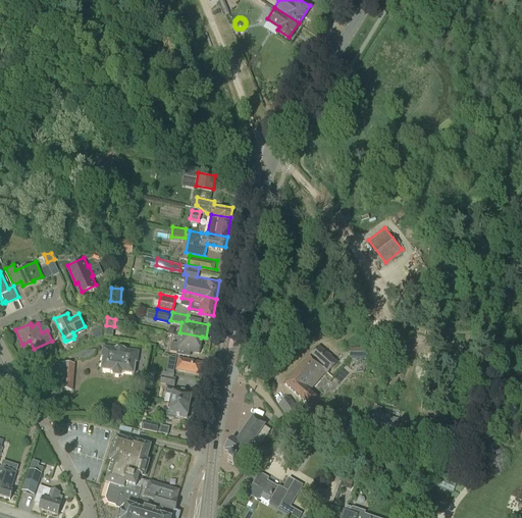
[(199,350),(201,338),(202,337),(179,332),(177,341),(171,340),(169,349),(176,350),(177,346),(199,350)]
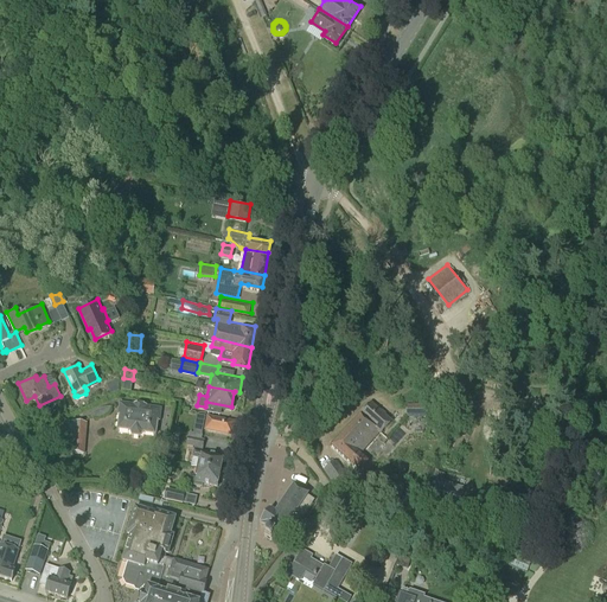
[(359,411),(383,428),(391,417),(383,410),(384,409),(371,398),(359,411)]
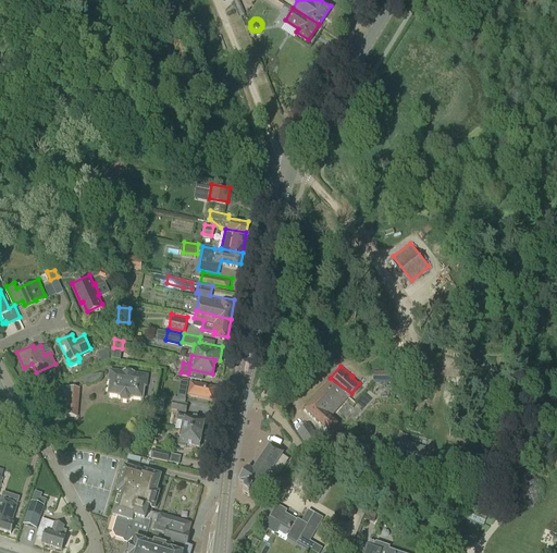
[(146,383),(148,372),(110,367),(108,378),(110,379),(108,391),(120,393),(121,397),(128,398),(132,394),(143,396),(145,383),(146,383)]
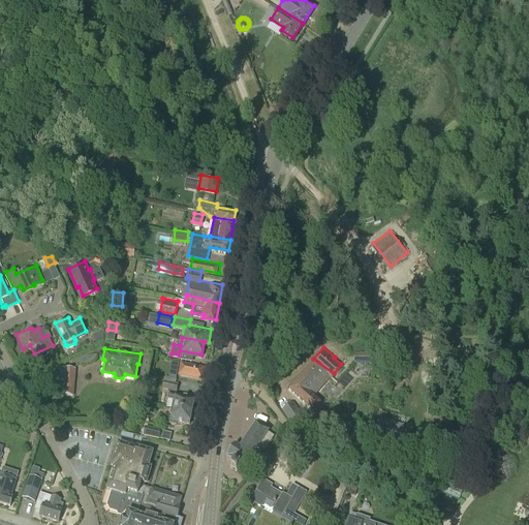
[(372,361),(372,350),(354,349),(354,361),(372,361)]
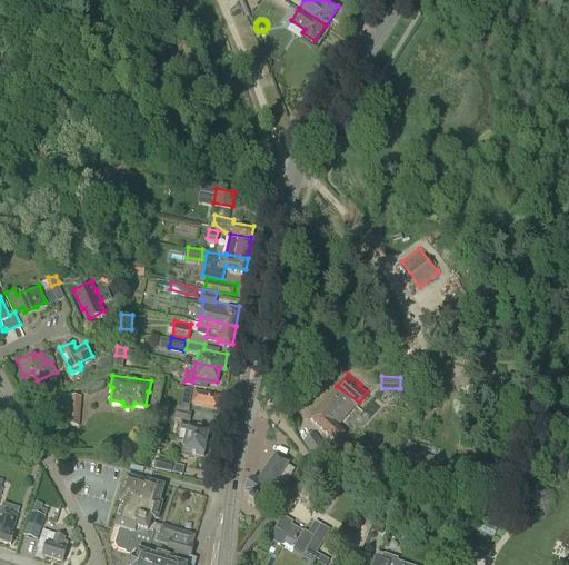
[(357,404),(359,402),(337,386),(310,416),(333,436),(337,439),(345,430),(337,423),(355,403),(357,404)]
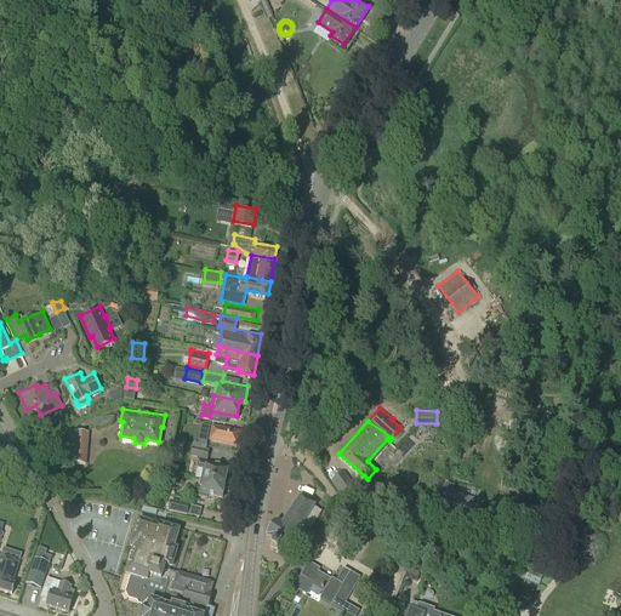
[(237,441),(239,428),(212,423),(210,435),(237,441)]
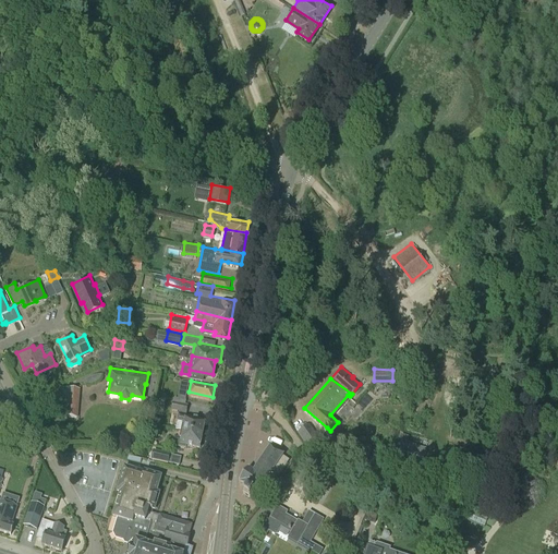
[(76,414),(79,386),(63,385),(61,413),(76,414)]
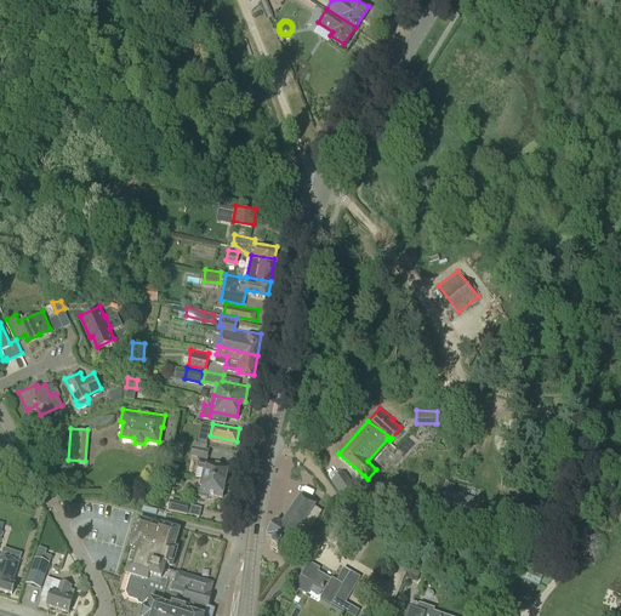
[(203,474),(224,479),(228,465),(205,460),(208,448),(193,444),(192,451),(199,452),(198,465),(204,466),(203,474)]
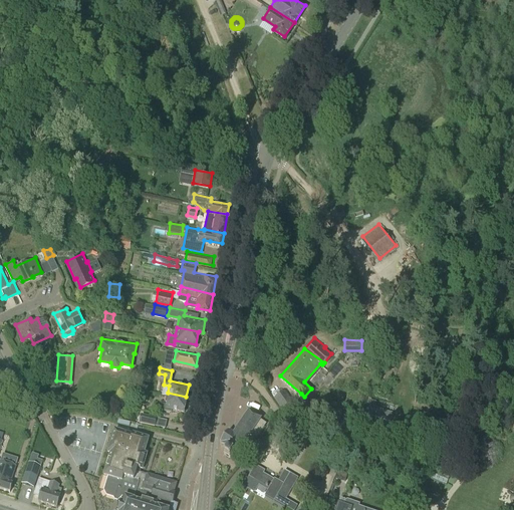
[(281,407),(292,400),(285,389),(274,396),(281,407)]
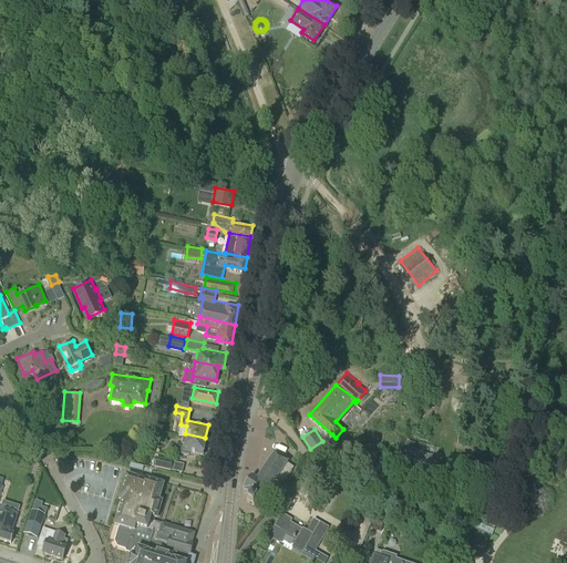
[(203,451),(205,438),(185,433),(183,442),(177,441),(176,446),(203,451)]
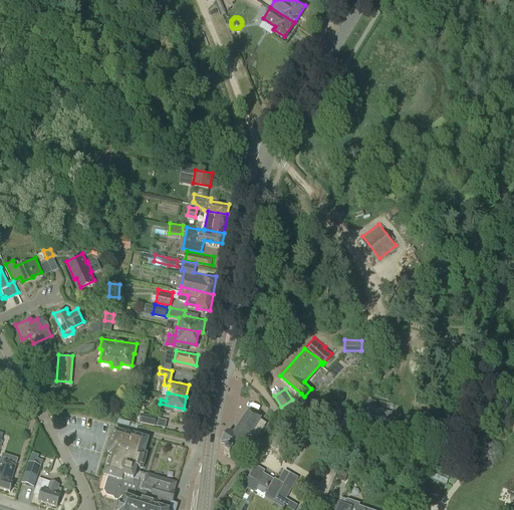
[(369,397),(364,412),(390,419),(391,416),(393,416),(394,412),(393,410),(389,409),(388,409),(378,407),(376,408),(375,406),(376,405),(374,404),(375,399),(369,397)]
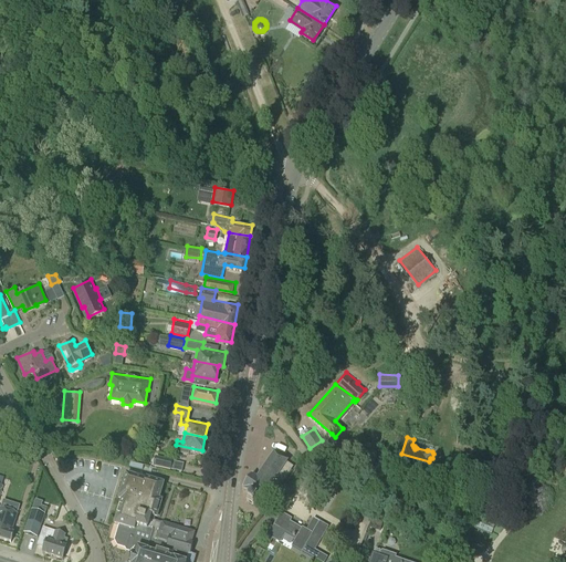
[(375,465),(378,451),(358,446),(354,458),(375,465)]
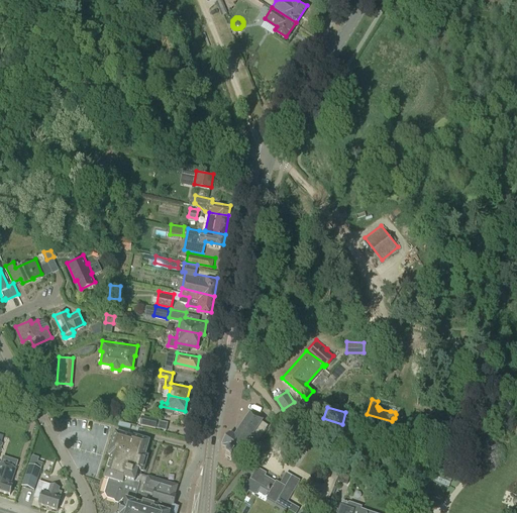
[(257,437),(267,423),(262,419),(263,418),(250,409),(234,433),(230,430),(221,443),(229,448),(225,453),(231,456),(234,451),(241,457),(250,444),(255,435),(257,437)]
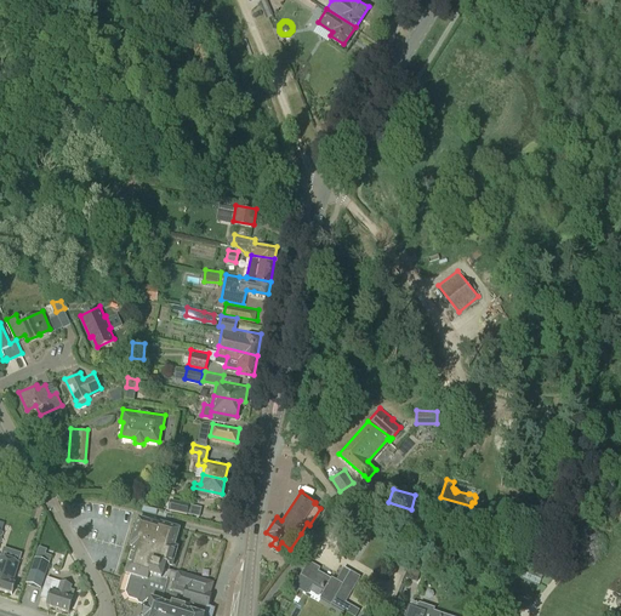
[(187,512),(189,501),(171,497),(169,507),(187,512)]
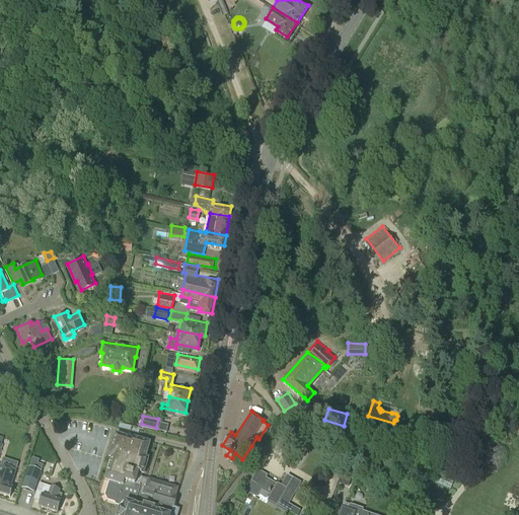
[(134,436),(116,431),(108,454),(110,455),(103,477),(109,480),(105,493),(107,498),(115,500),(116,502),(119,503),(125,498),(127,499),(127,501),(126,500),(124,506),(121,514),(120,514),(169,514),(170,513),(173,505),(174,506),(177,495),(176,495),(178,485),(176,485),(141,474),(142,470),(144,471),(149,455),(146,455),(151,440),(134,435),(134,436)]
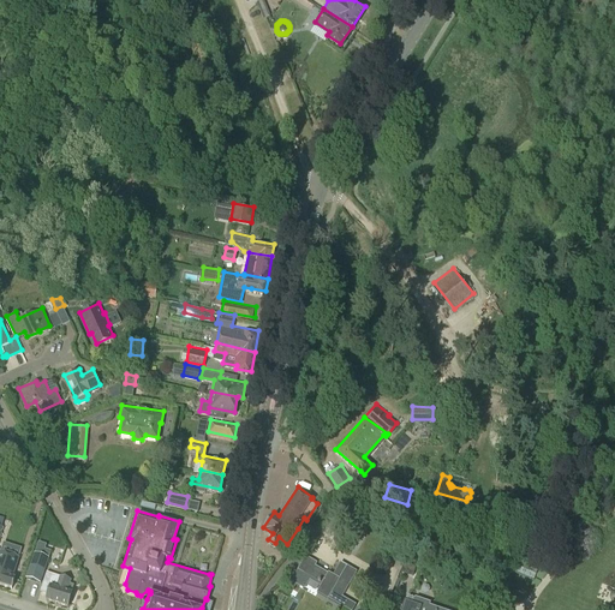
[(12,574),(19,554),(0,548),(0,580),(11,585),(15,574),(12,574)]
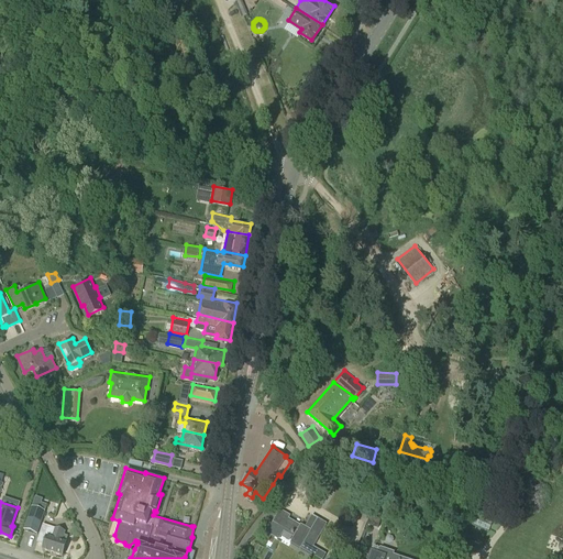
[(43,510),(31,505),(24,526),(36,530),(43,510)]
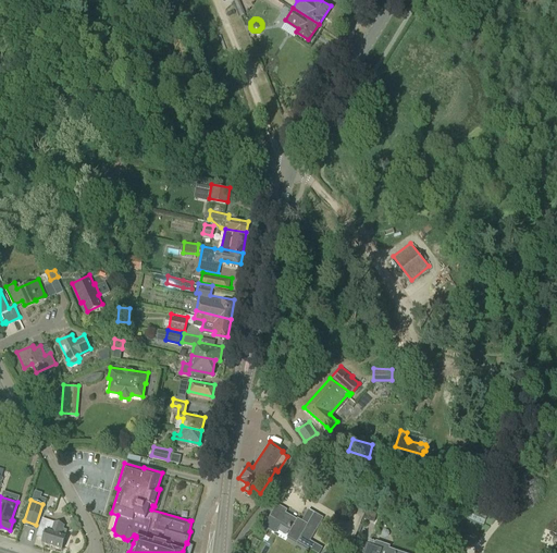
[(297,516),(285,510),(287,506),(276,501),(269,513),(274,516),(289,525),(288,527),(291,527),(286,533),(297,540),(297,539),(319,552),(322,544),(310,538),(323,515),(308,506),(301,517),(297,515),(297,516)]
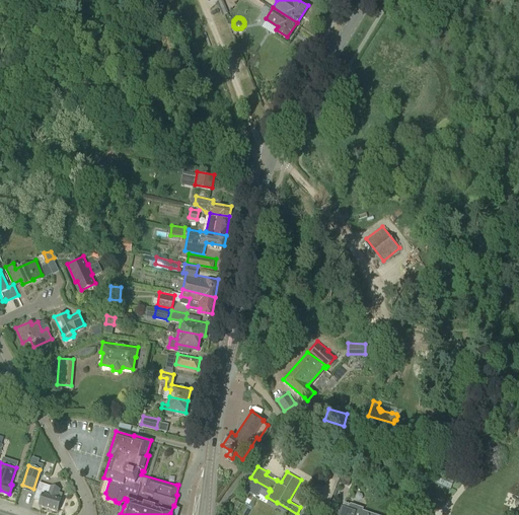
[(351,475),(341,471),(339,479),(349,483),(351,475)]
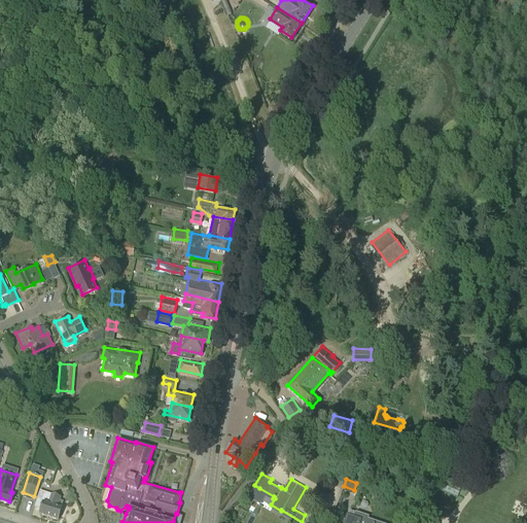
[(251,501),(253,498),(259,488),(254,485),(247,499),(251,501)]
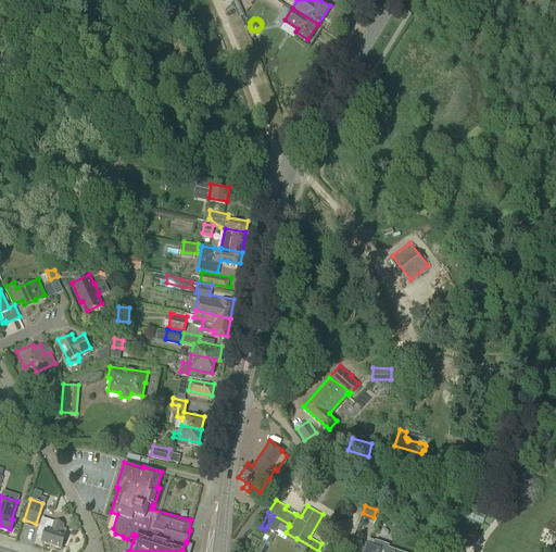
[(61,546),(65,534),(64,534),(66,526),(63,525),(64,522),(41,514),(36,531),(43,535),(41,539),(61,546)]
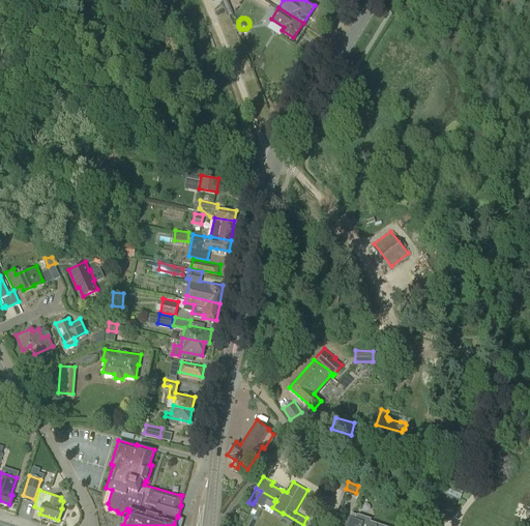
[(439,521),(442,515),(432,510),(427,523),(434,525),(435,525),(438,521),(439,521)]
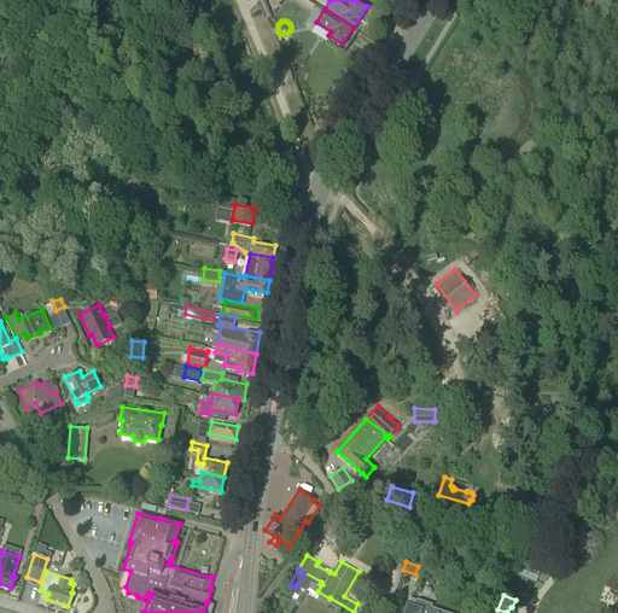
[(453,612),(431,606),(432,602),(417,597),(414,603),(406,601),(401,612),(453,612)]
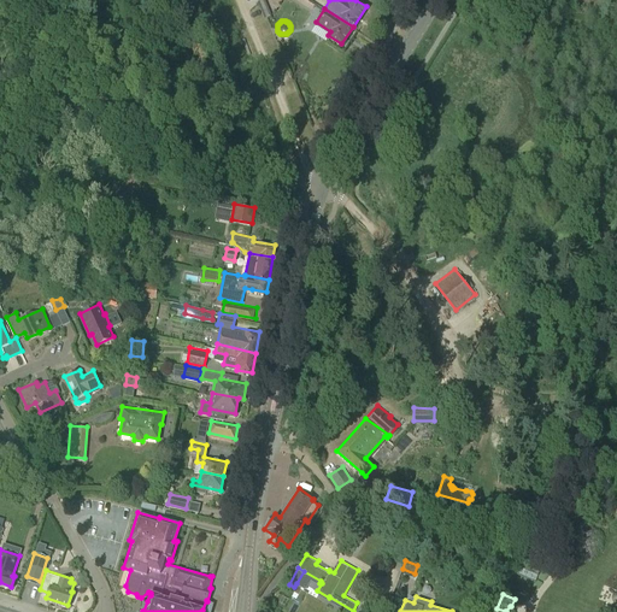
[(142,611),(144,611),(137,611),(136,611),(210,611),(211,610),(213,602),(207,601),(206,600),(203,610),(201,611),(142,611)]
